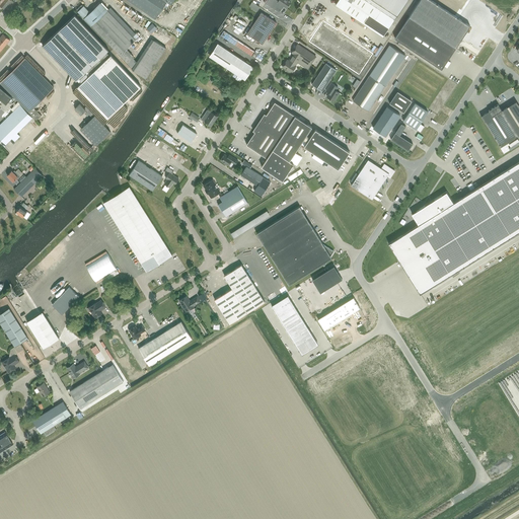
[(3,0),(0,4),(0,6),(1,7),(2,6),(4,8),(8,3),(11,5),(14,2),(11,0),(3,0)]
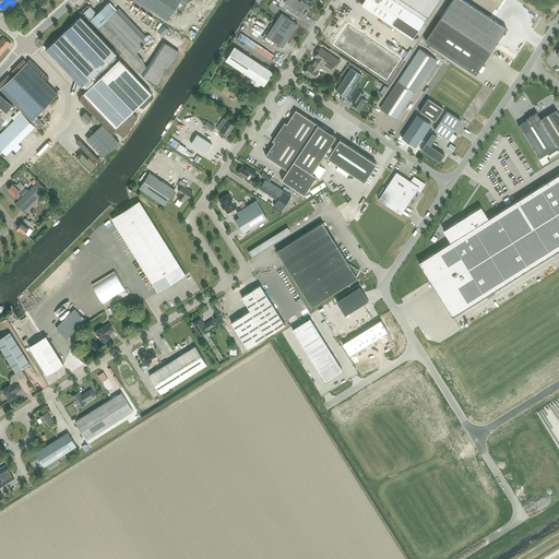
[(187,0),(137,0),(137,1),(167,21),(179,2),(183,6),(187,0)]
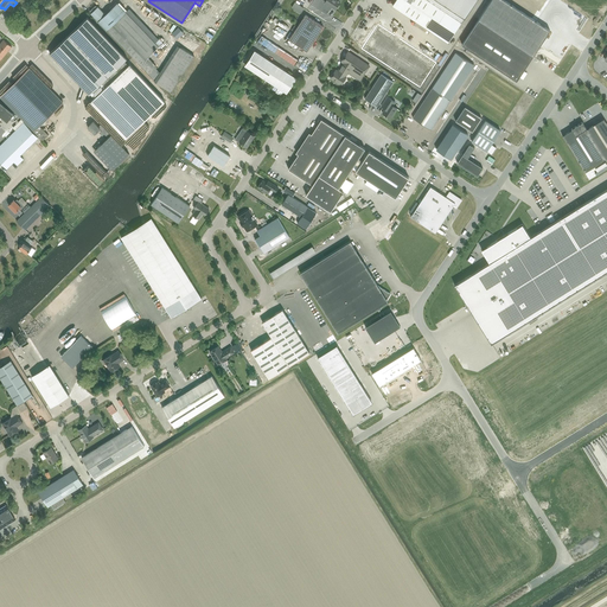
[(323,0),(313,0),(311,4),(326,14),(331,7),(334,10),(340,2),(336,0),(326,0),(325,1),(323,0)]
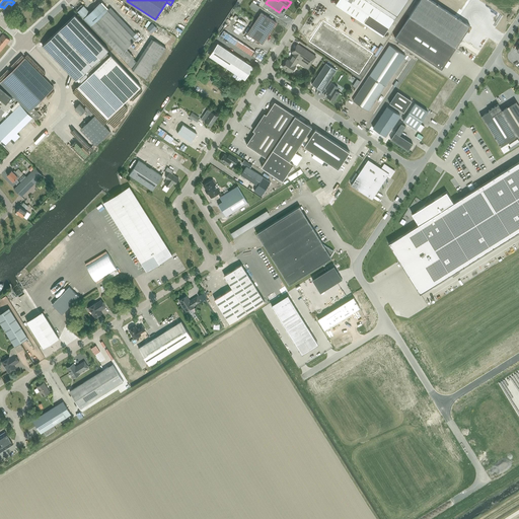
[(308,0),(305,0),(299,10),(301,12),(308,0)]
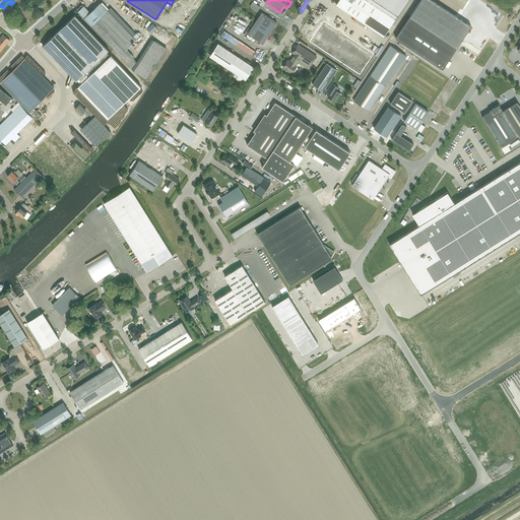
[(338,0),(336,4),(384,37),(407,0),(338,0)]
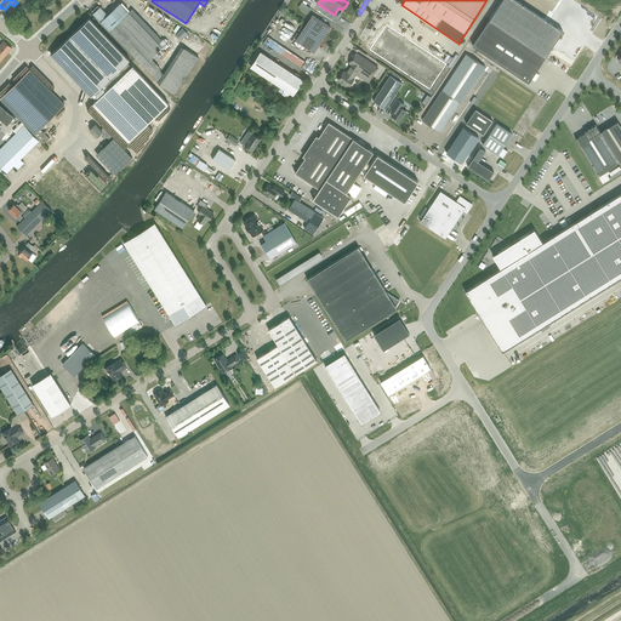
[(516,0),(502,0),(472,45),(529,83),(563,30),(516,0)]
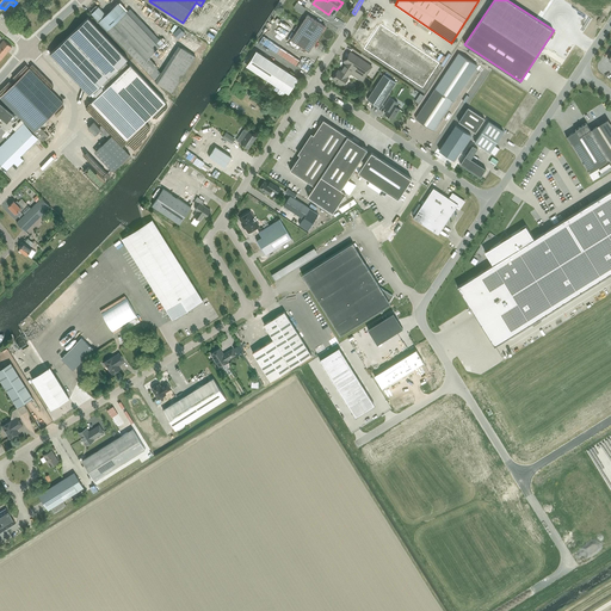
[(160,39),(130,8),(127,12),(118,2),(106,14),(98,6),(97,7),(96,6),(90,12),(133,57),(155,81),(161,73),(158,68),(159,68),(148,57),(164,42),(160,38),(160,39)]
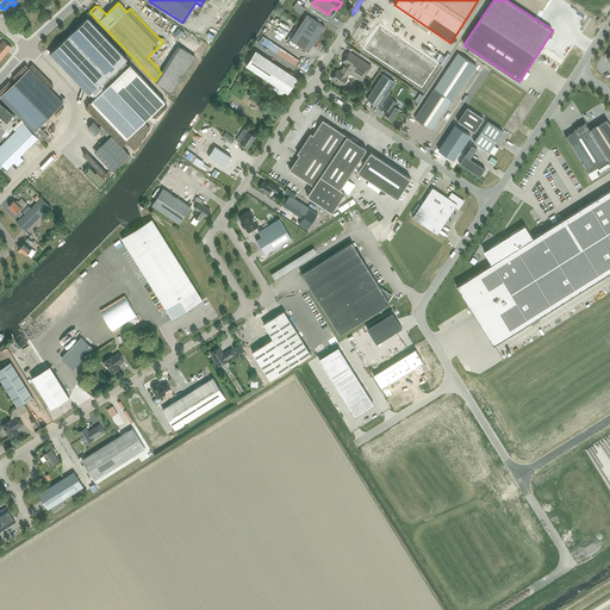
[(309,51),(324,26),(306,14),(291,39),(309,51)]
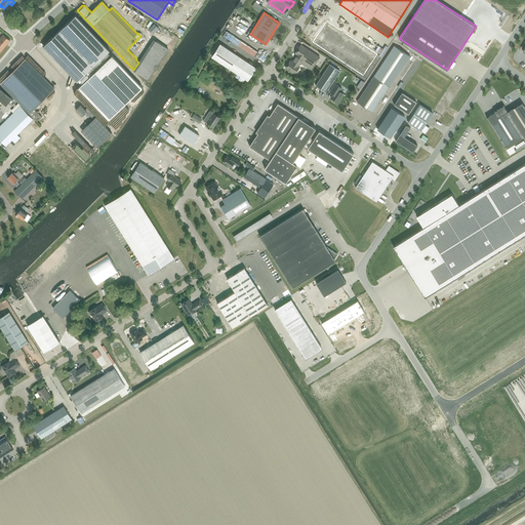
[(363,77),(381,49),(330,14),(312,42),(363,77)]
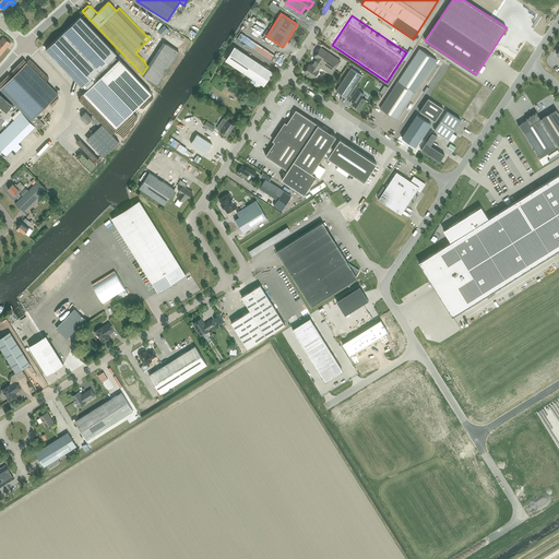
[(118,60),(115,56),(117,54),(81,16),(46,49),(82,87),(83,86),(86,90),(83,93),(116,127),(121,121),(152,93),(119,59),(118,60)]
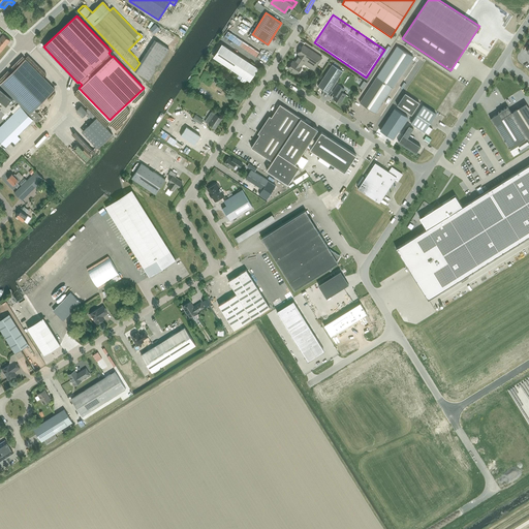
[(259,51),(228,31),(225,36),(237,44),(236,47),(240,50),(242,48),(255,57),(259,51)]
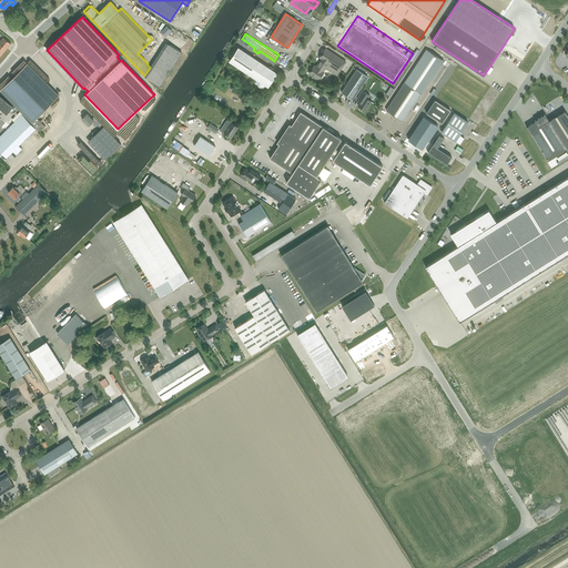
[(0,41),(0,43),(7,49),(11,43),(3,38),(0,41)]
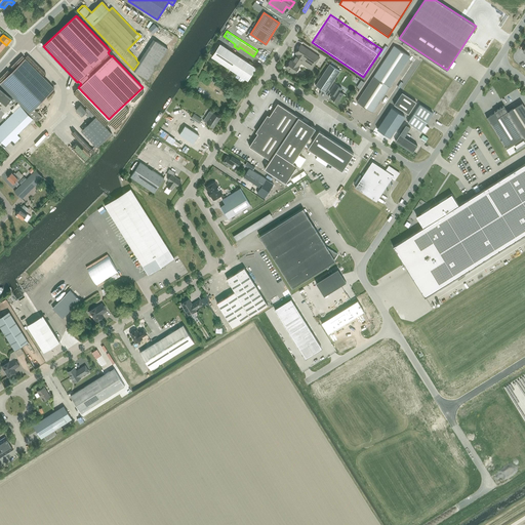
[(138,63),(133,70),(148,80),(168,48),(154,39),(138,63)]
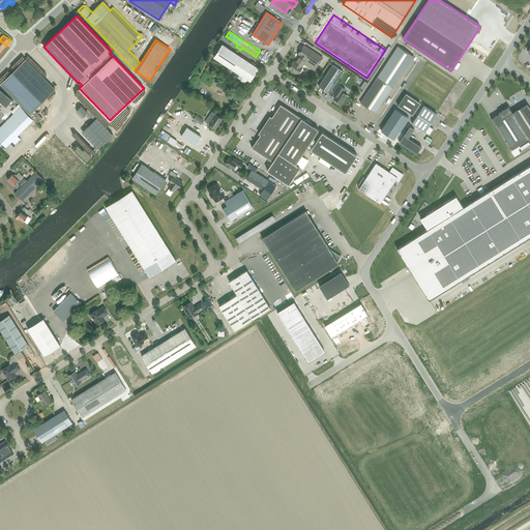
[(223,45),(214,58),(243,77),(241,80),(245,83),(247,80),(248,81),(257,67),(223,45)]
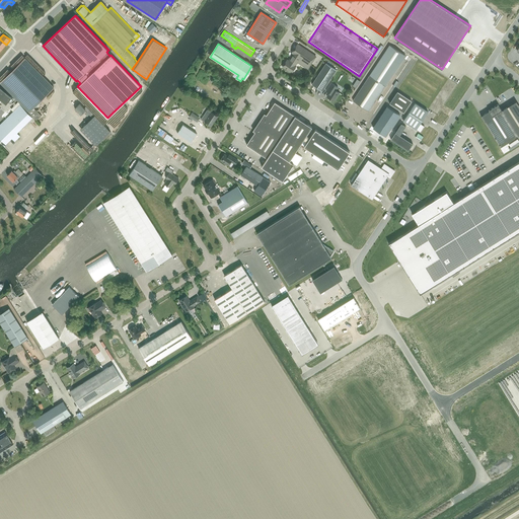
[(310,65),(316,57),(297,45),(292,53),(293,54),(289,61),(287,60),(282,67),(291,73),(296,66),(295,65),(300,58),(310,65)]
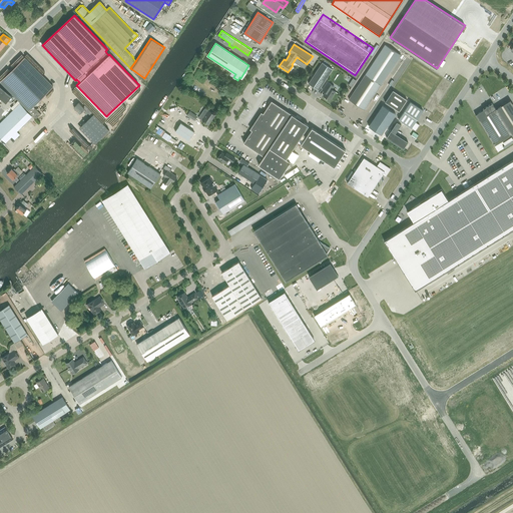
[(385,44),(349,99),(365,110),(401,55),(385,44)]
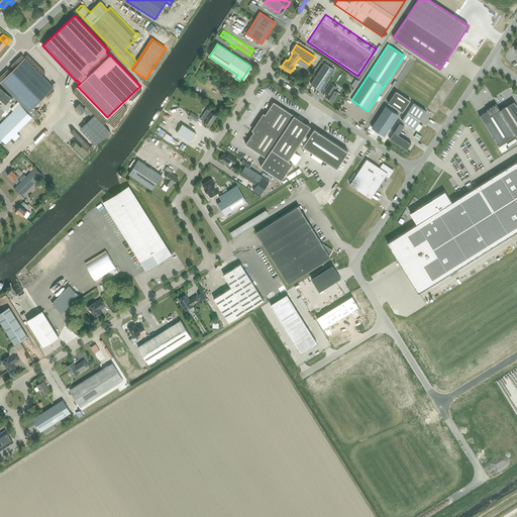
[(263,56),(257,53),(253,57),(259,61),(263,56)]
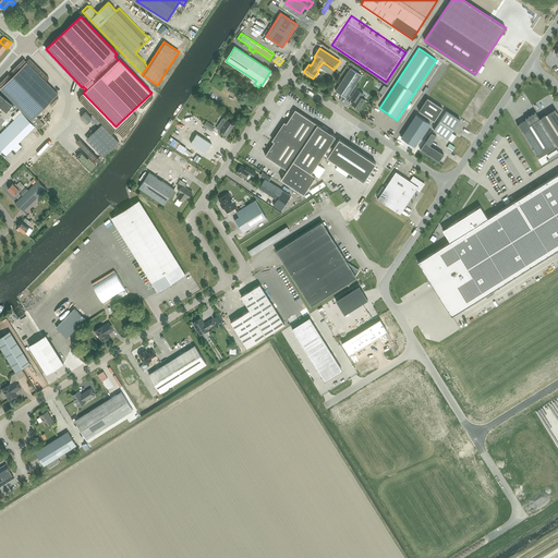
[(0,88),(31,120),(31,121),(38,130),(44,124),(36,116),(58,94),(27,63),(0,88)]
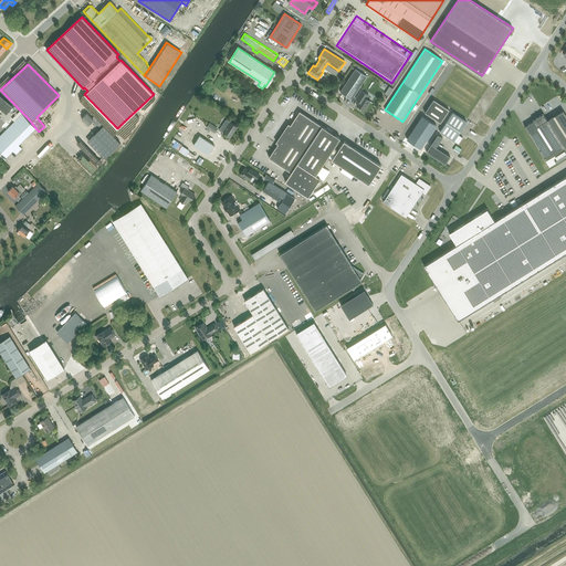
[(341,92),(352,100),(367,76),(355,69),(341,92)]
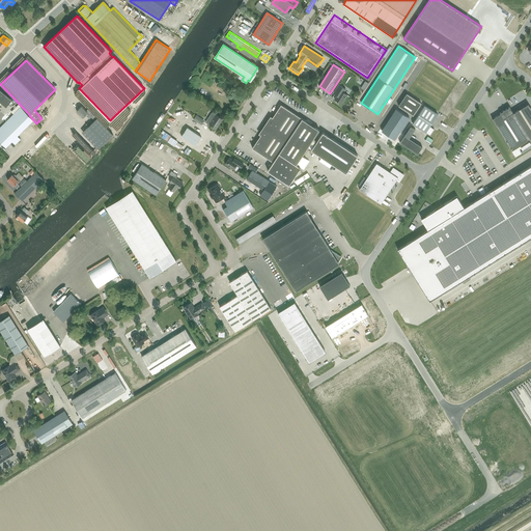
[(337,95),(334,99),(341,104),(347,94),(343,92),(345,89),(339,85),(334,93),(337,95)]
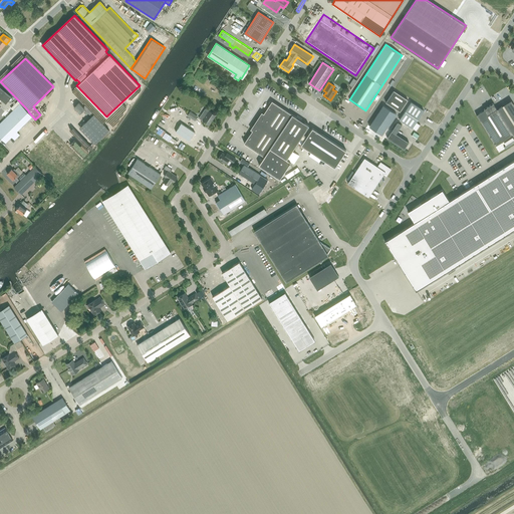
[(0,97),(6,103),(12,96),(0,86),(0,97)]
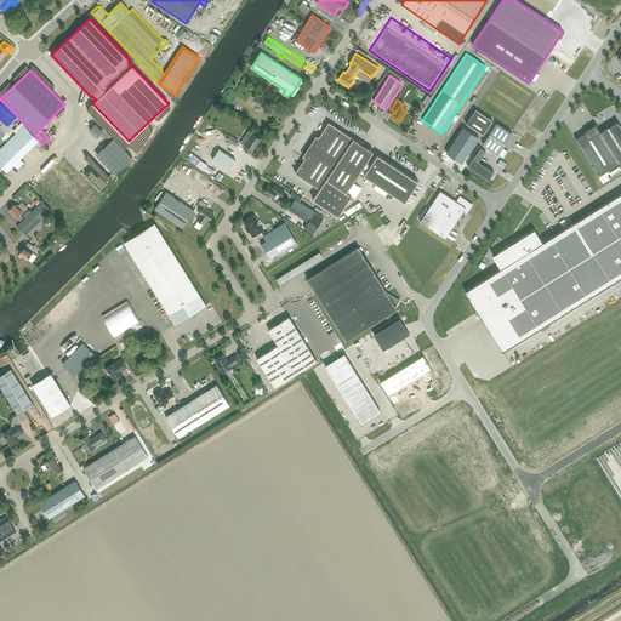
[(466,123),(466,124),(483,135),(493,120),(476,109),(476,110),(467,123),(466,123)]
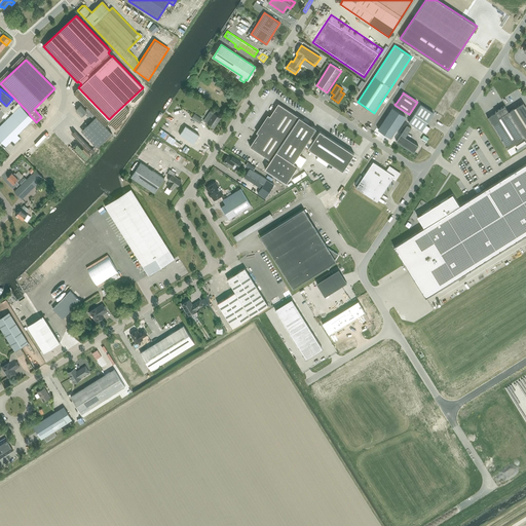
[(506,149),(524,138),(525,137),(525,107),(523,103),(509,112),(504,106),(500,108),(499,108),(498,109),(495,112),(487,117),(506,149)]
